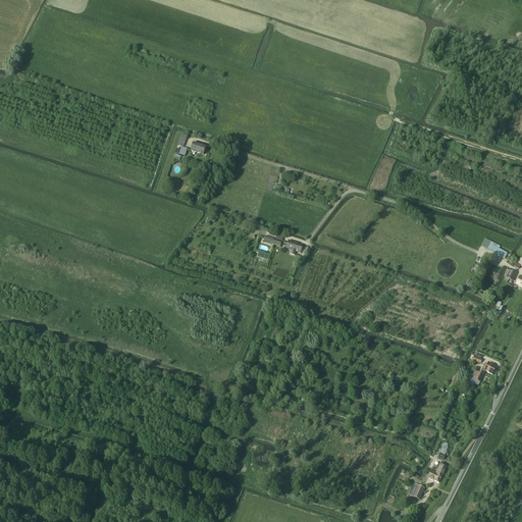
[(177,145),(184,147),(188,138),(181,135),(177,145)]
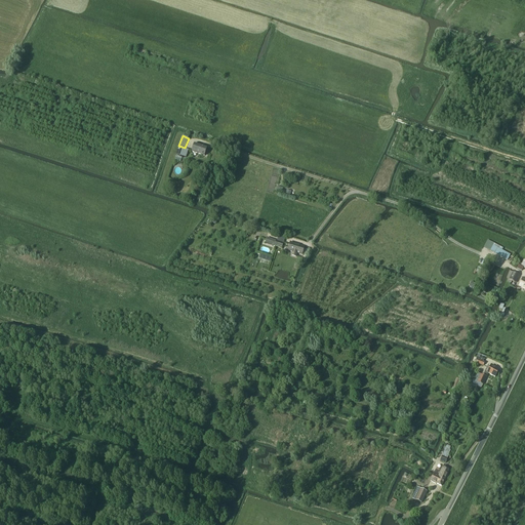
[(204,156),(207,148),(194,144),(192,152),(204,156)]
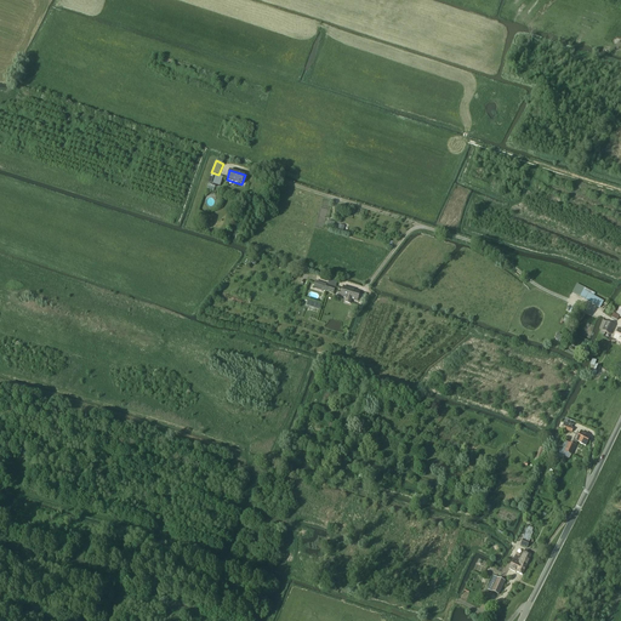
[(216,175),(212,184),(220,187),(223,177),(216,175)]
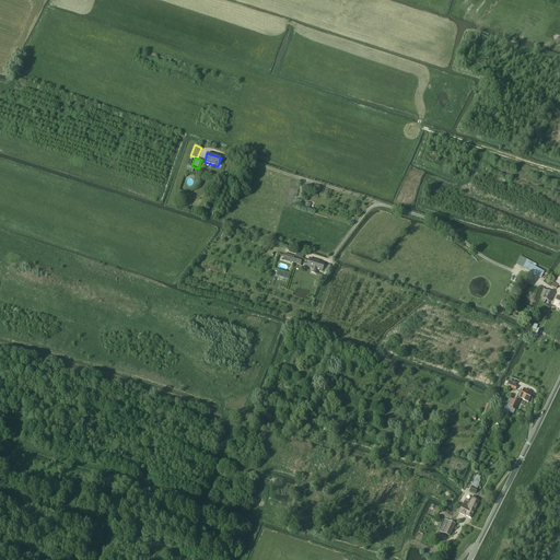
[(293,263),(300,265),(303,255),(296,253),(295,257),(284,254),(283,260),(293,264),(293,263)]
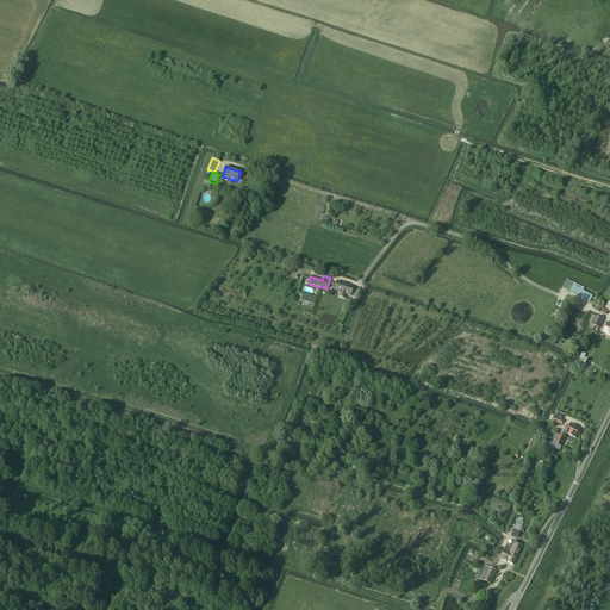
[(567,279),(562,287),(570,292),(576,294),(578,288),(573,285),(574,284),(567,279)]
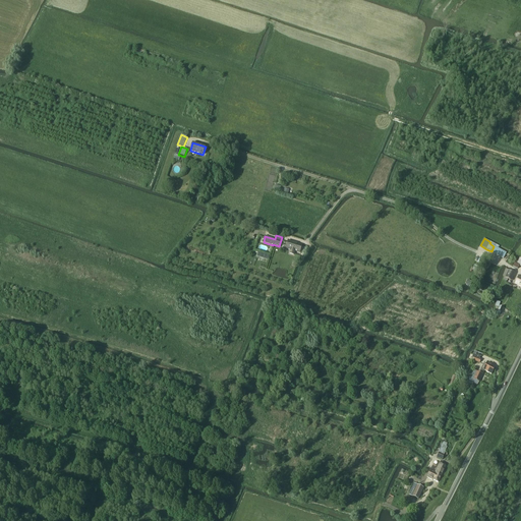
[(300,247),(300,244),(288,240),(286,248),(290,249),(289,253),(294,255),(295,250),(298,251),(299,249),(300,249),(300,247)]
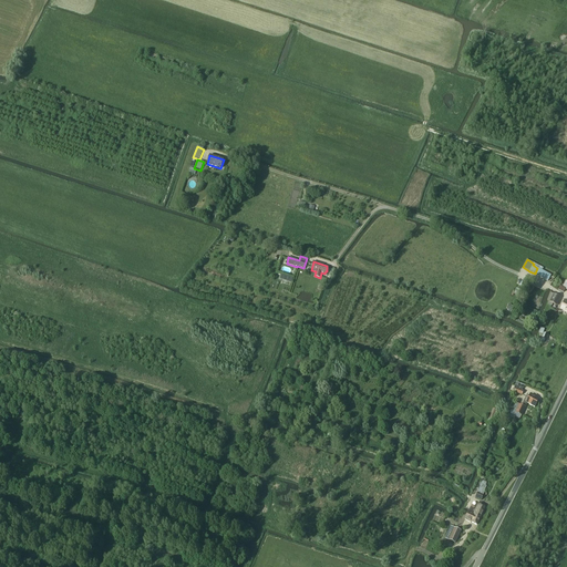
[(535,274),(534,275),(548,281),(552,276),(542,270),(537,268),(535,274)]
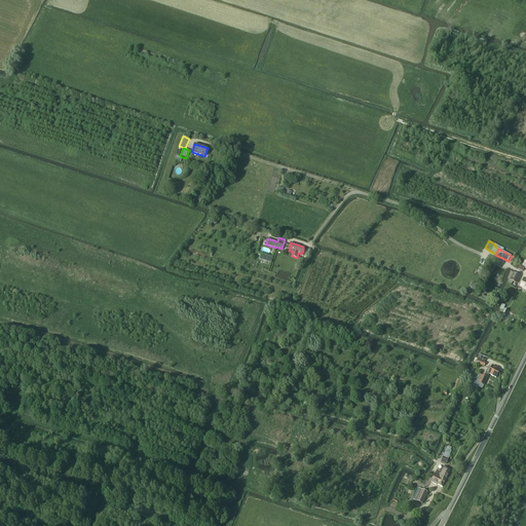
[(517,284),(520,276),(514,273),(510,280),(513,282),(517,284)]
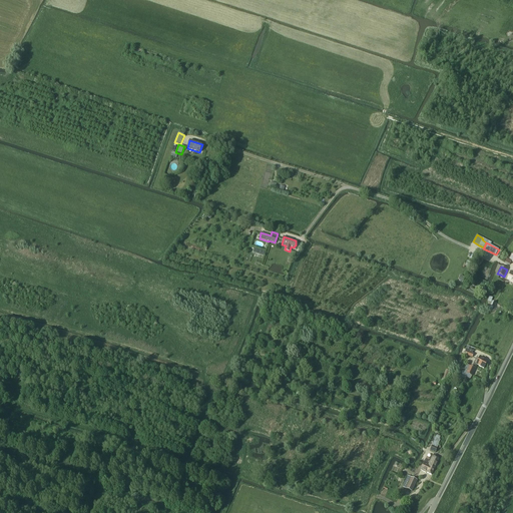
[(476,359),(474,364),(476,365),(484,369),(487,362),(479,358),(478,360),(476,359)]
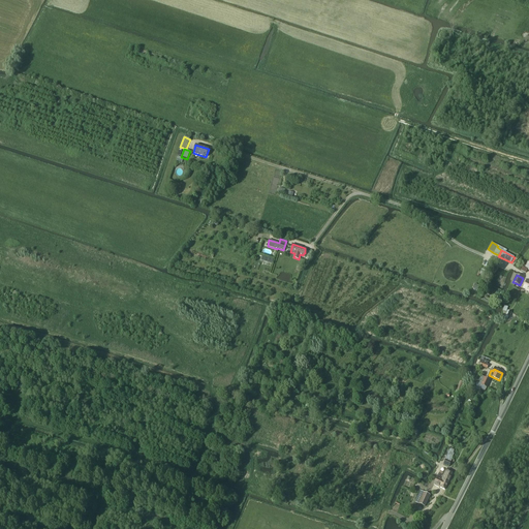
[(480,376),(476,386),(485,391),(487,387),(490,380),(485,378),(480,376)]
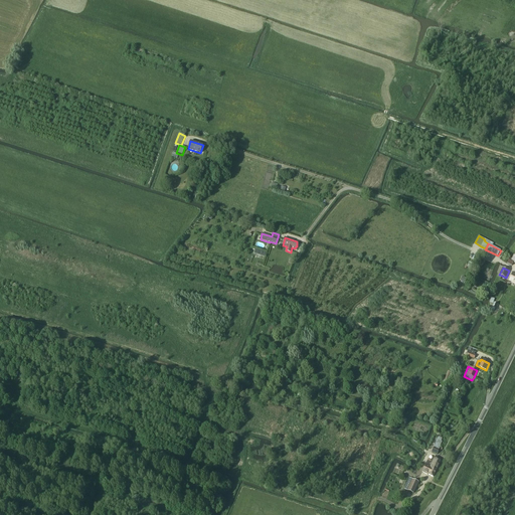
[(430,468),(436,471),(441,461),(433,458),(431,463),(427,461),(425,466),(430,467),(430,468)]
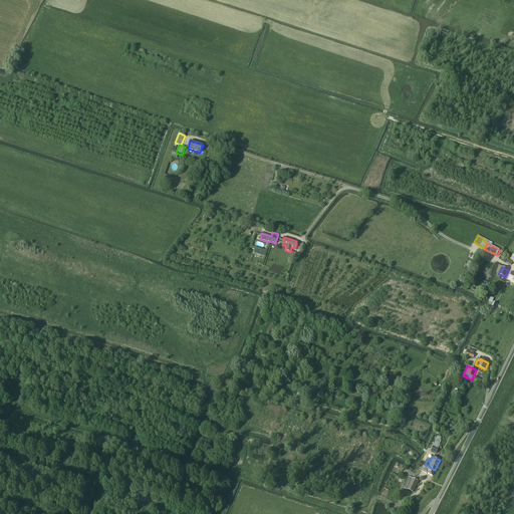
[(432,476),(435,470),(429,467),(429,466),(425,465),(422,471),(432,476)]
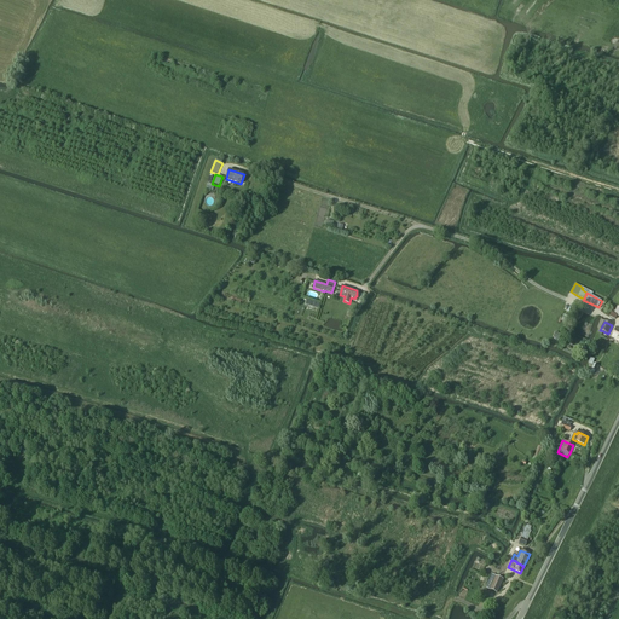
[(496,577),(490,590),(497,594),(503,580),(496,577)]
